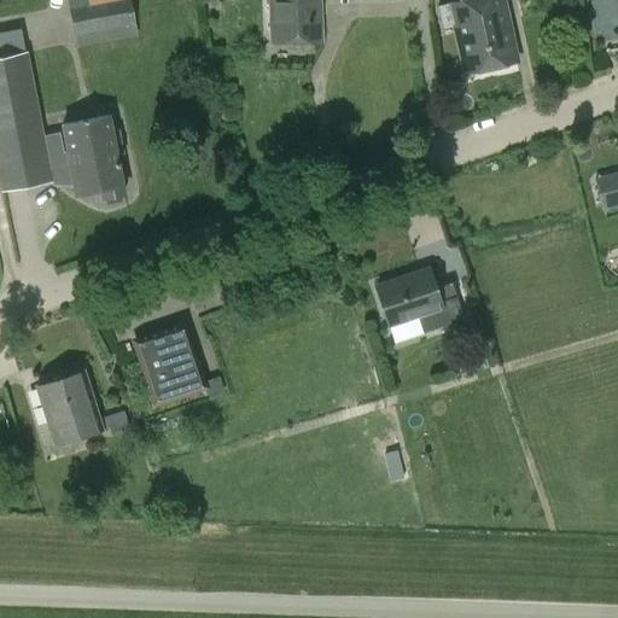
[(66,0),(76,48),(135,38),(128,0),(66,0)]
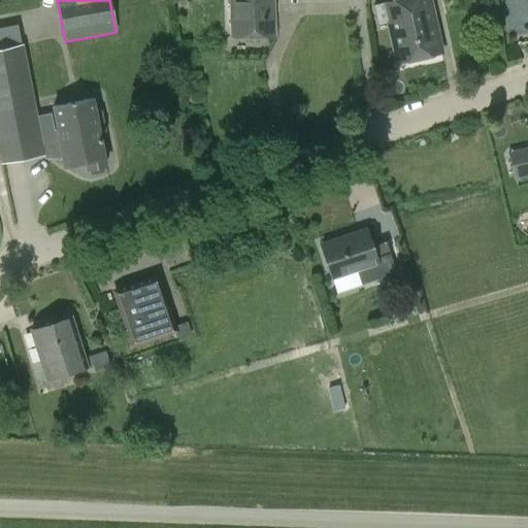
[(229,0),(231,37),(274,37),(273,0),(229,0)]
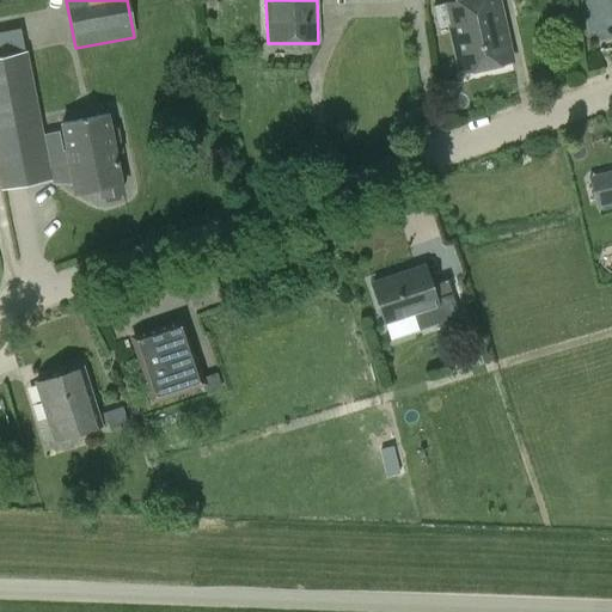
[(453,38),(503,26),(497,0),(458,0),(445,4),(453,38)]
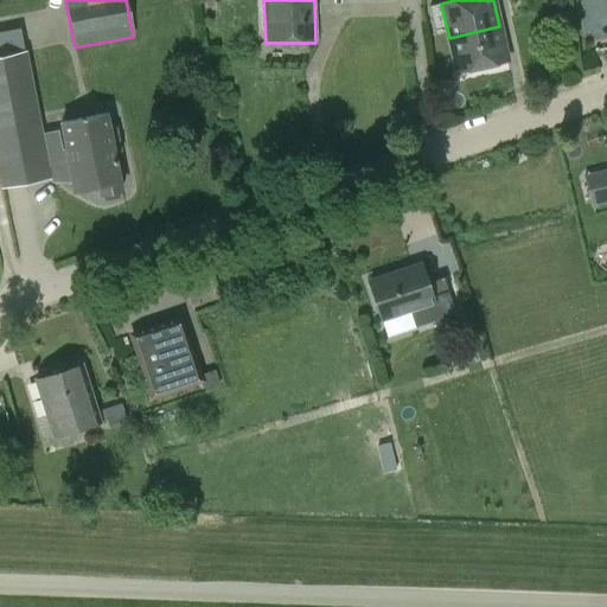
[(499,26),(449,38),(457,72),(508,61),(499,26)]
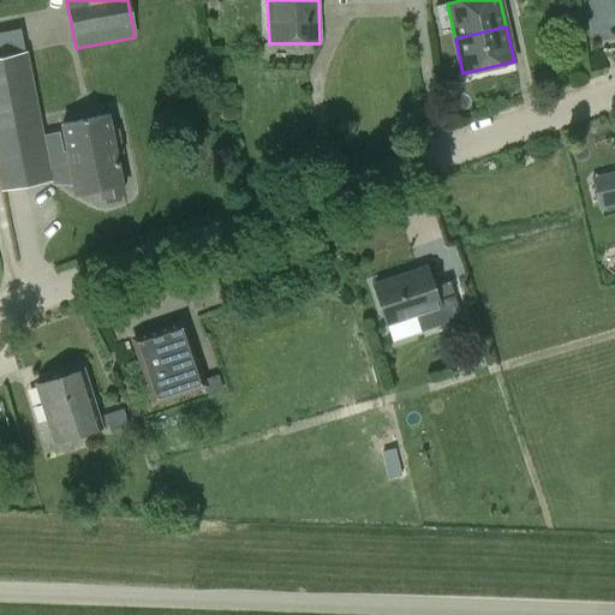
[(52,175),(70,171),(73,193),(100,189),(101,197),(123,192),(115,156),(124,154),(119,127),(111,130),(108,115),(61,124),(66,151),(65,151),(65,150),(63,151),(59,132),(43,135),(28,52),(0,55),(0,187),(1,191),(53,181),(52,175)]
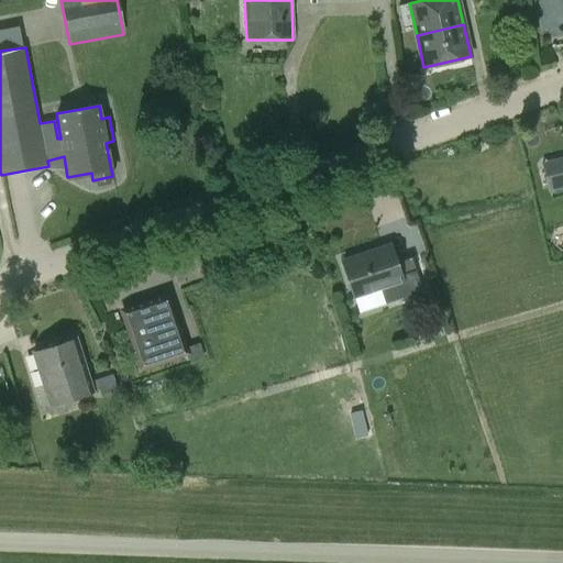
[(562,156),(540,162),(548,192),(562,189),(562,156)]
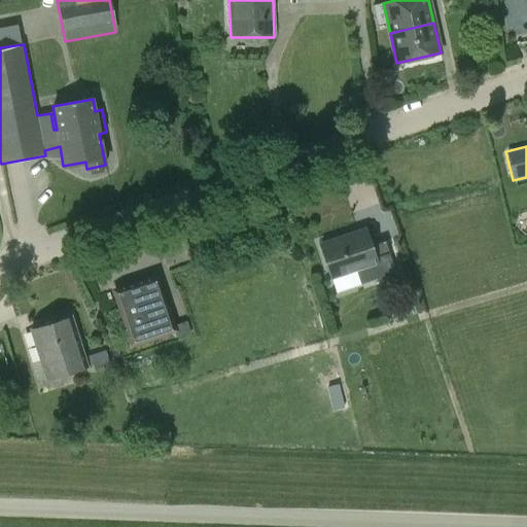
[(331,277),(354,269),(359,285),(395,273),(385,242),(371,246),(364,230),(320,244),(331,277)]
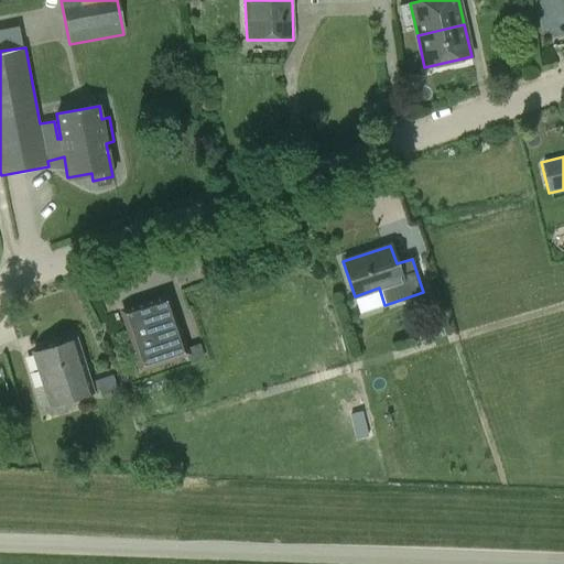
[(142,368),(183,354),(165,300),(125,314),(142,368)]
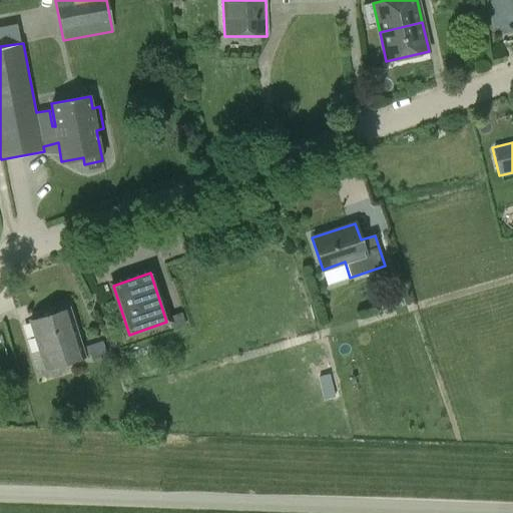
[(69,308),(30,321),(45,370),(84,357),(82,348),(69,308)]
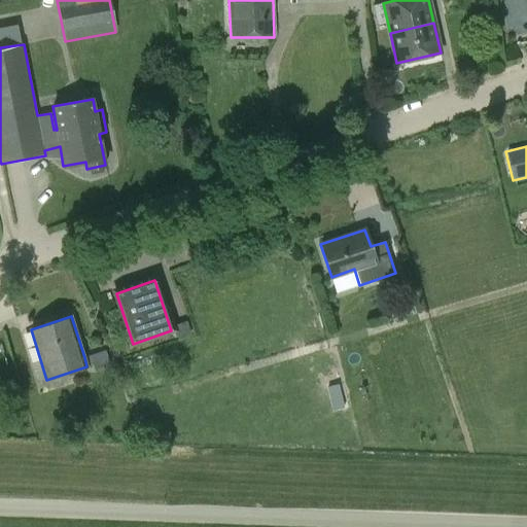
[(187,324),(176,328),(180,339),(192,336),(187,324)]
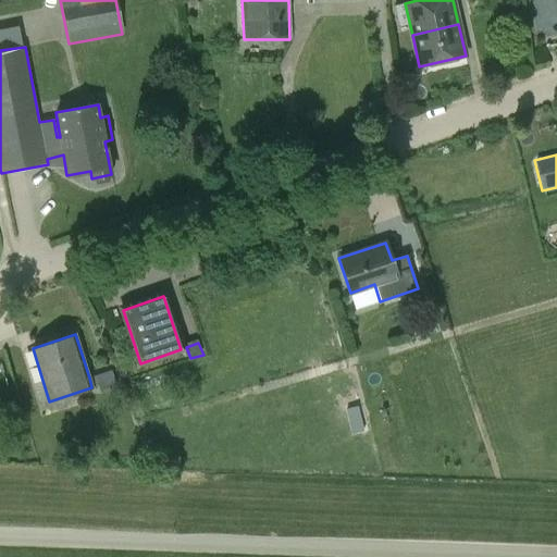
[(99,392),(118,385),(112,370),(94,376),(97,385),(99,392)]
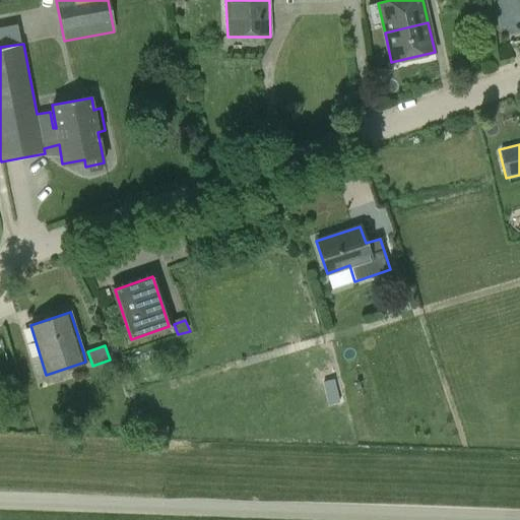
[(339,403),(336,391),(326,393),(329,405),(339,403)]
